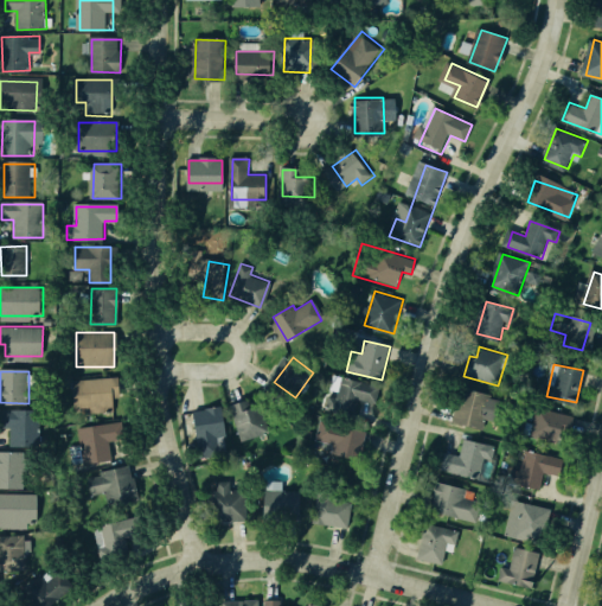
[(354,418),(335,413),(344,378),(363,383),(354,418)]
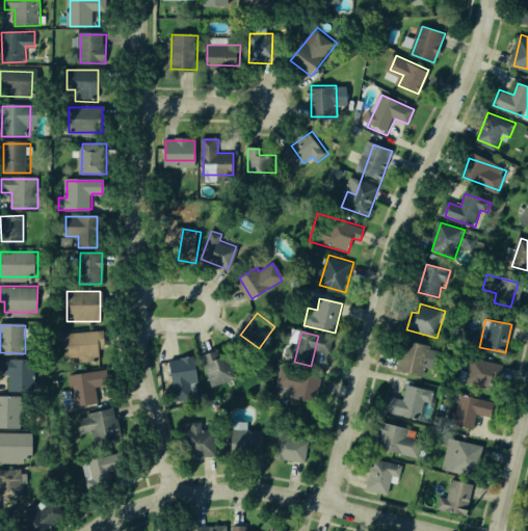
[(101,360),(67,362),(66,336),(100,334),(101,360)]
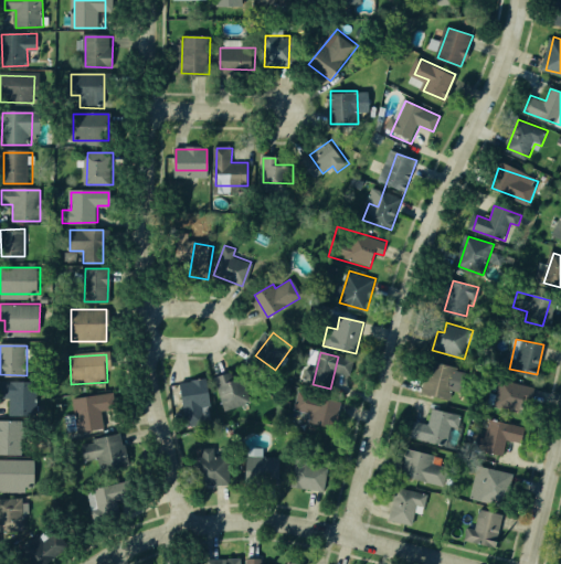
[(451,401),(423,393),(432,360),(461,368),(451,401)]
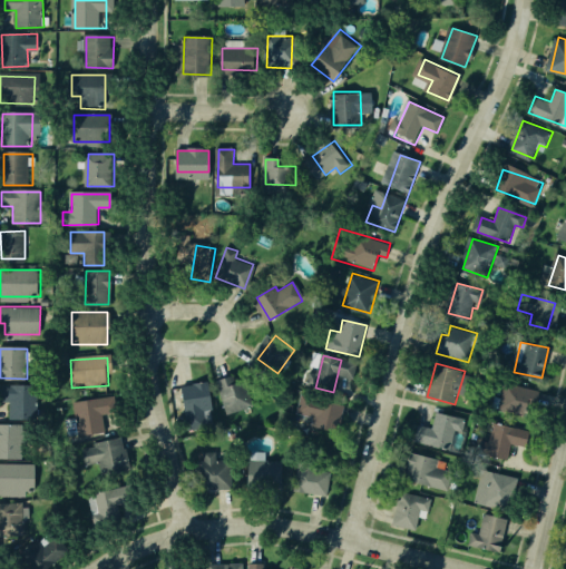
[(255,403),(227,410),(221,380),(234,376),(235,382),(250,379),(255,403)]
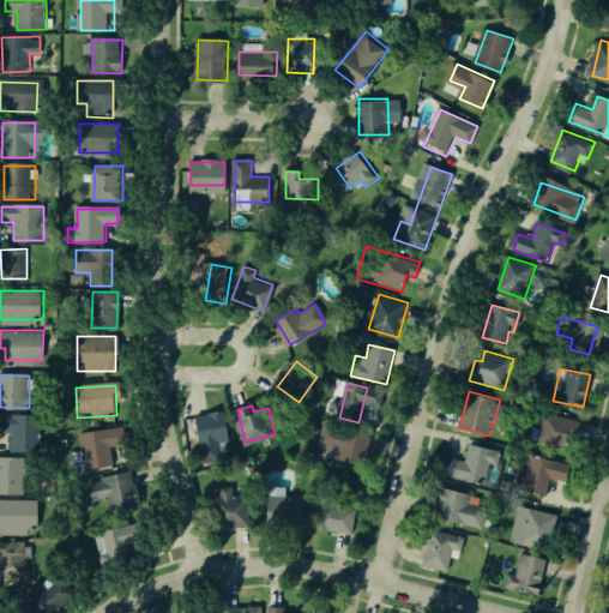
[(561,446),(540,440),(547,412),(582,420),(578,433),(565,430),(561,446)]
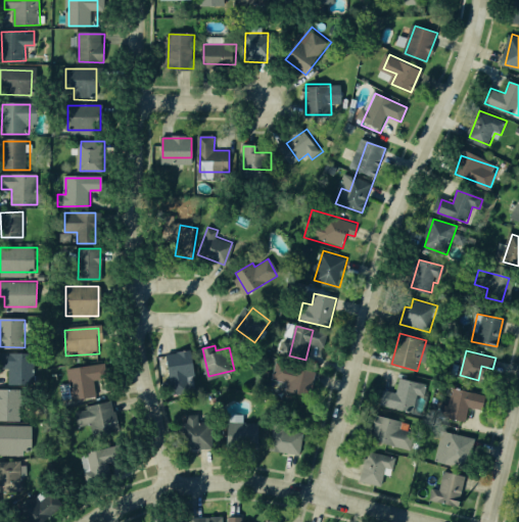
[(33,384),(11,384),(11,367),(1,367),(1,352),(33,352),(33,384)]
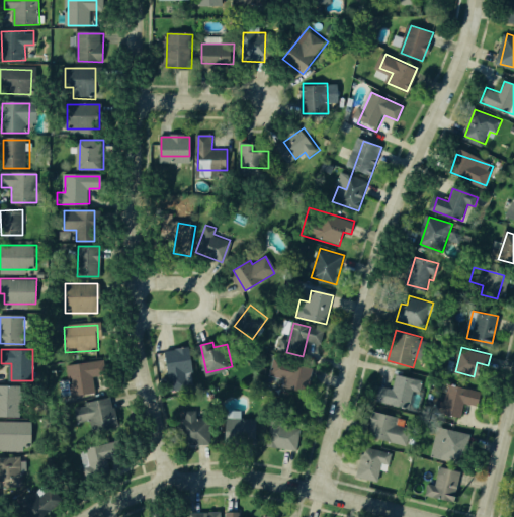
[(192,374),(184,375),(186,391),(170,393),(165,354),(189,350),(192,374)]
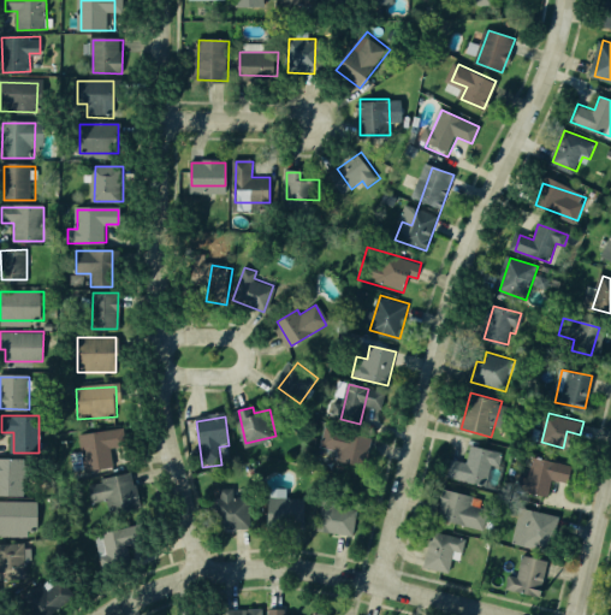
[(349,453),(321,447),(325,430),(353,436),(349,453)]
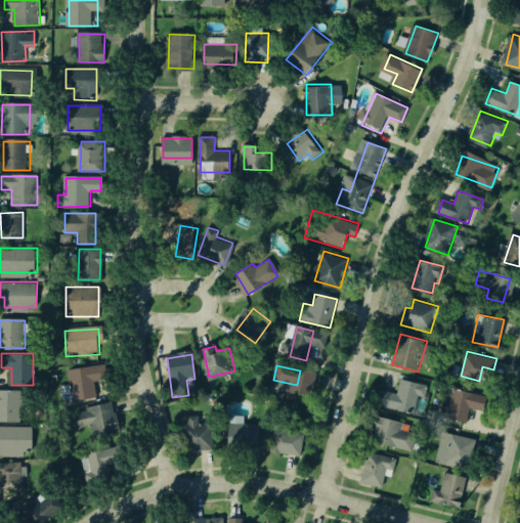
[(96,396),(76,400),(71,371),(91,367),(96,396)]
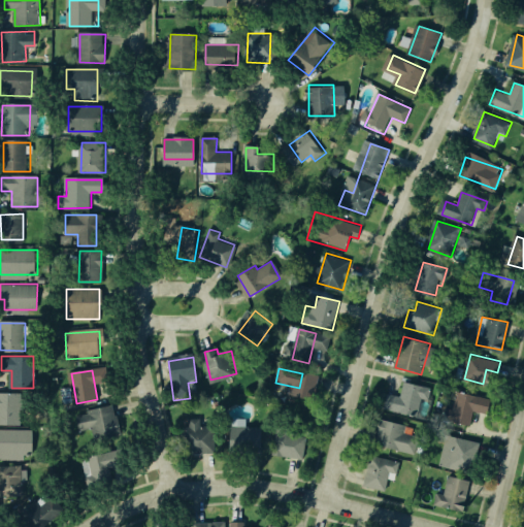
[(419,417),(387,408),(392,392),(403,395),(407,382),(427,387),(419,417)]
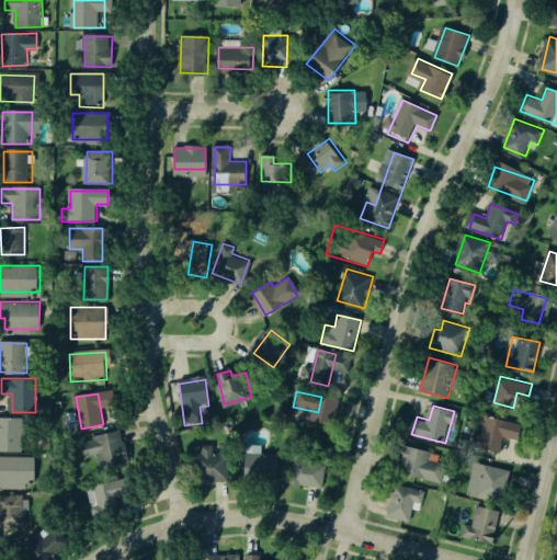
[(499,454),(478,448),(486,416),(521,425),(518,440),(503,436),(499,454)]
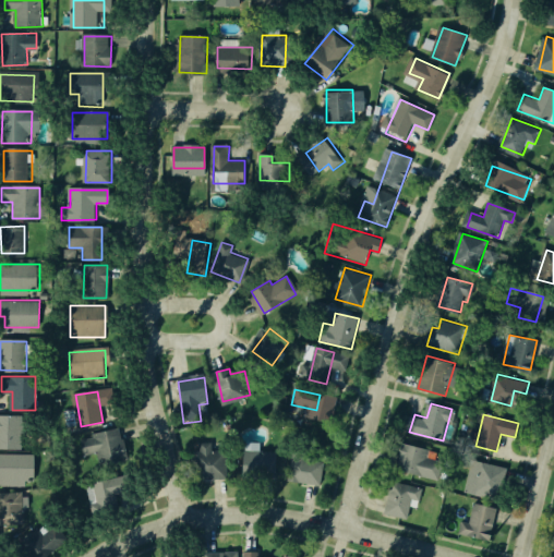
[(22,448),(0,448),(0,415),(21,415),(22,448)]
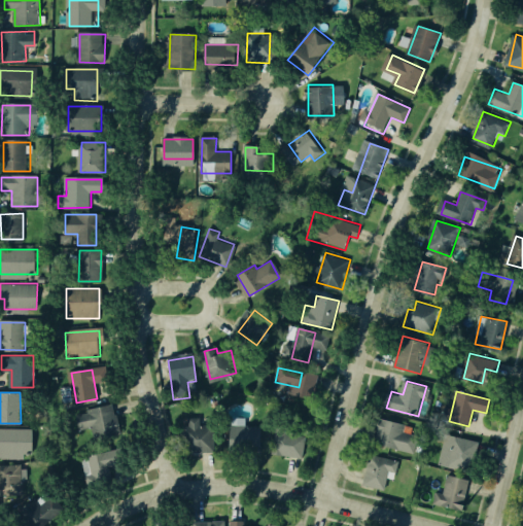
[(120,433),(97,439),(94,425),(82,427),(78,412),(114,404),(120,433)]
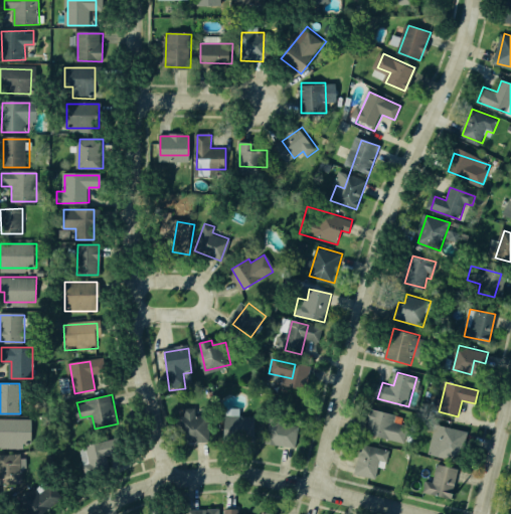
[(252,441),(223,439),(225,409),(240,410),(239,418),(253,419),(252,441)]
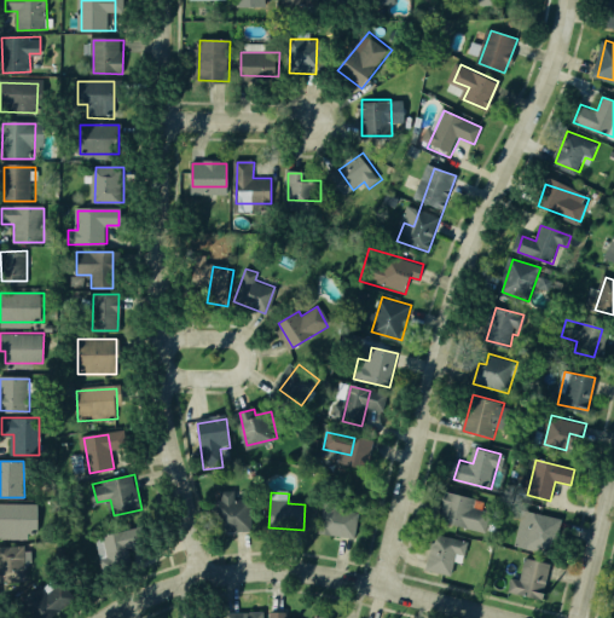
[(469,530),(441,523),(449,492),(476,500),(469,530)]
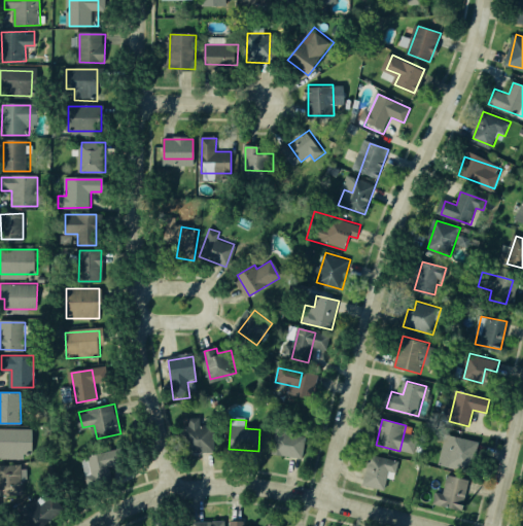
[(212,452),(183,452),(183,428),(189,428),(189,420),(201,420),(201,428),(212,428),(212,452)]
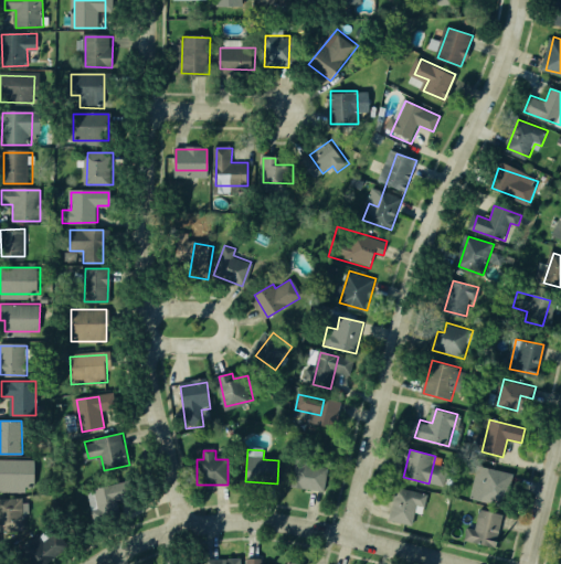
[(0,461),(35,461),(35,489),(0,489),(0,461)]
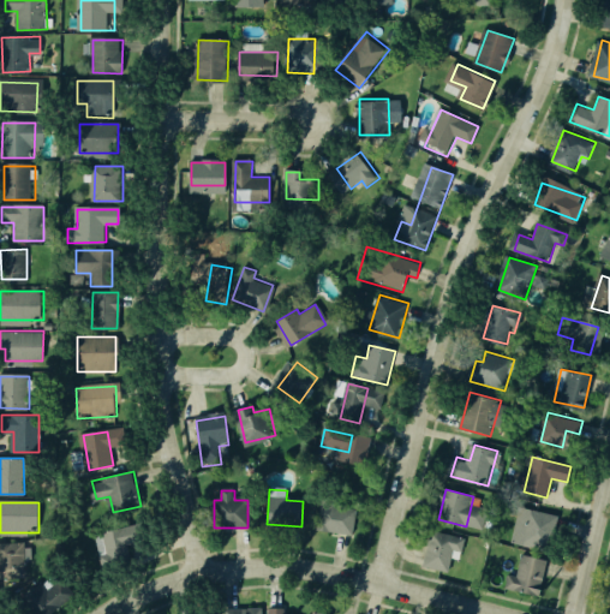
[(351,535),(322,529),(328,502),(357,510),(351,535)]
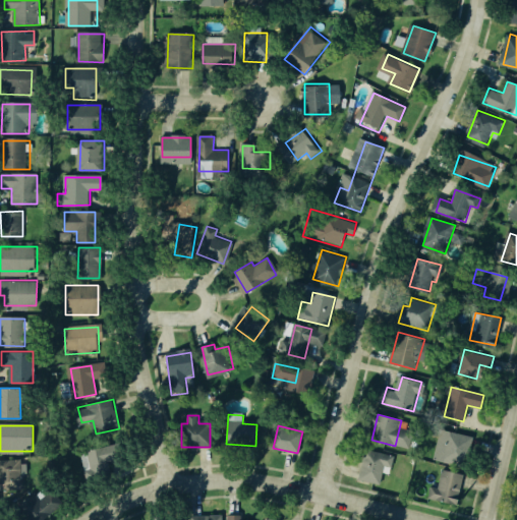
[(464,467),(444,462),(452,431),(472,437),(464,467)]
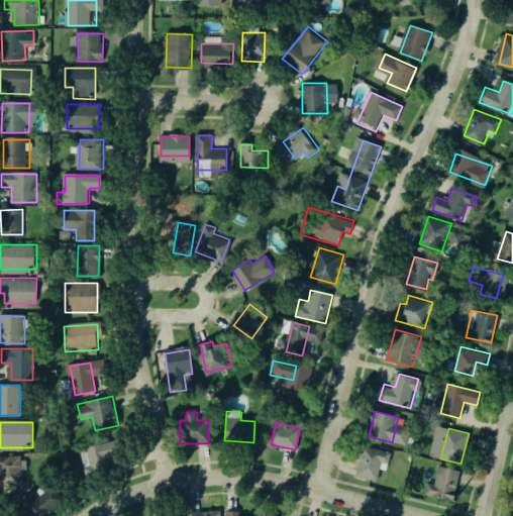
[(112,461),(95,467),(89,446),(106,441),(112,461)]
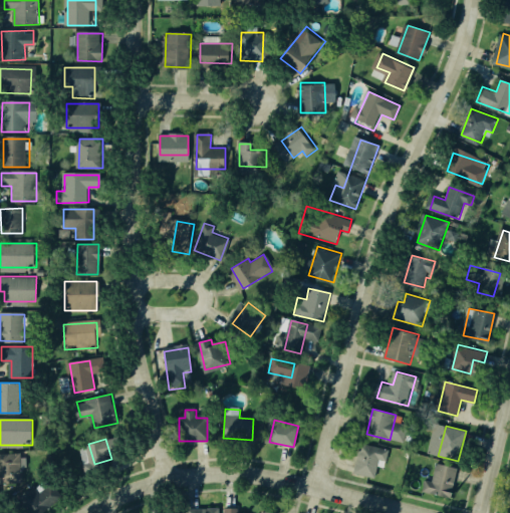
[(376,478),(355,473),(363,443),(385,449),(376,478)]
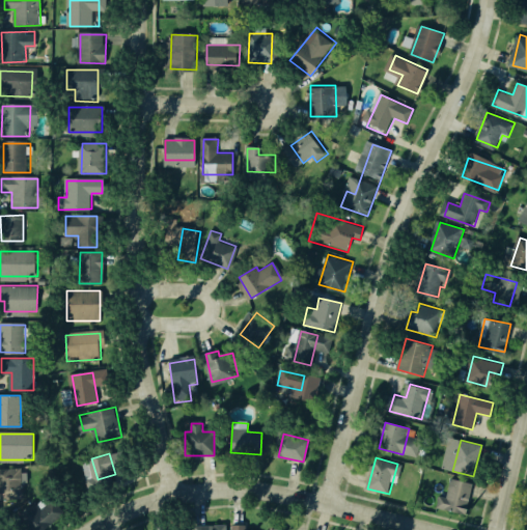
[(26,500),(2,502),(0,470),(24,468),(26,500)]
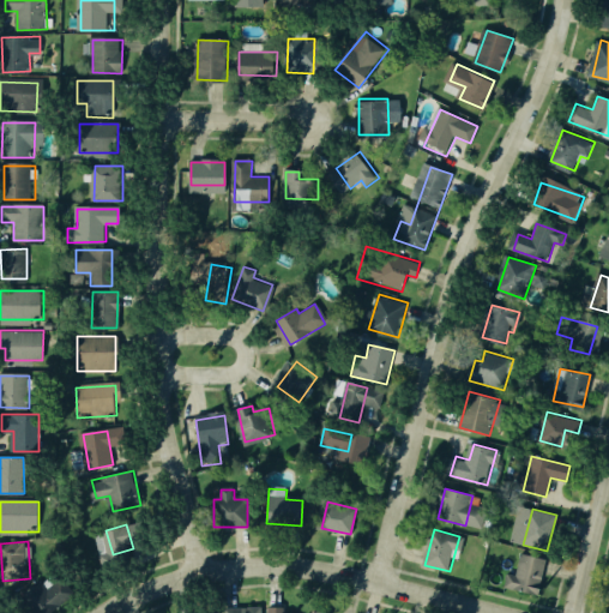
[(538,598),(502,589),(506,574),(518,577),(524,554),(548,560),(538,598)]
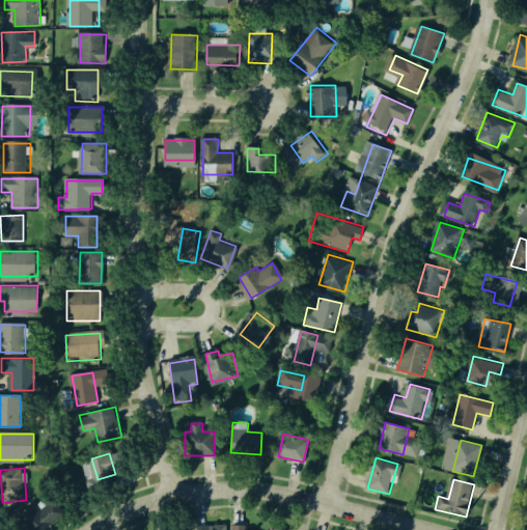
[(30,529),(20,518),(35,504),(42,512),(48,506),(60,520),(48,529),(30,529)]
